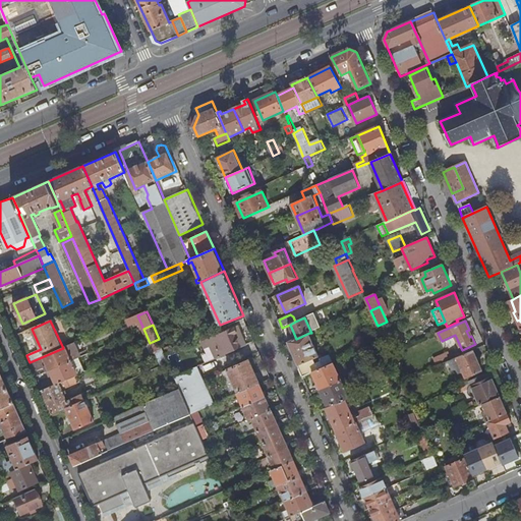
[(210,339),(212,343),(215,342),(221,357),(247,346),(240,332),(237,333),(234,328),(210,339)]
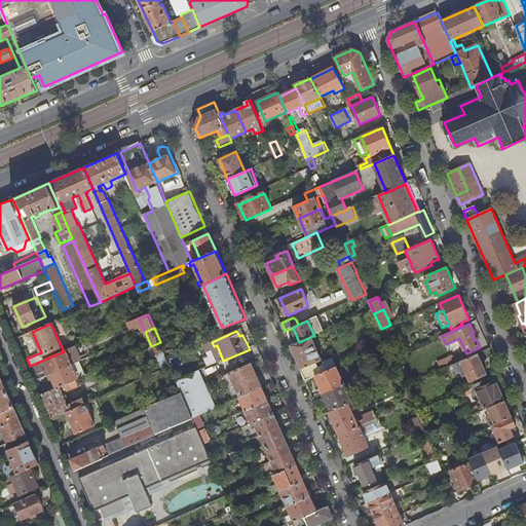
[(292,345),(307,380),(316,376),(337,367),(333,358),(324,362),(325,365),(320,367),(316,362),(323,360),(312,336),(299,342),(292,345)]
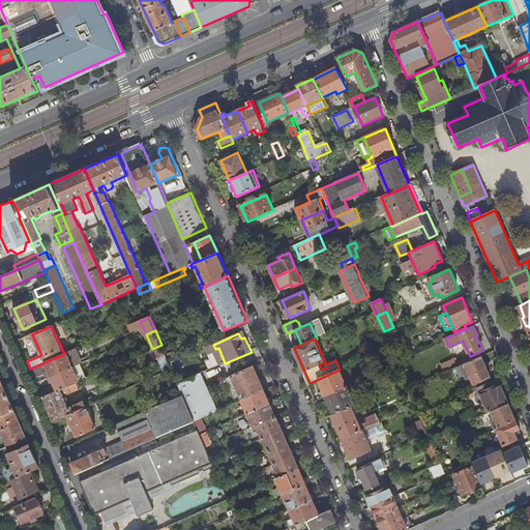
[(154,348),(159,358),(167,355),(162,345),(154,348)]
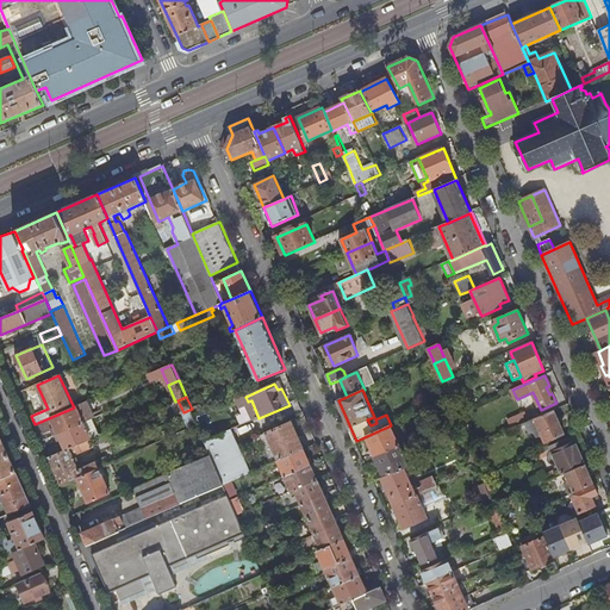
[(74,408),(35,424),(41,437),(42,436),(42,435),(56,429),(58,434),(83,423),(95,417),(88,400),(74,408)]
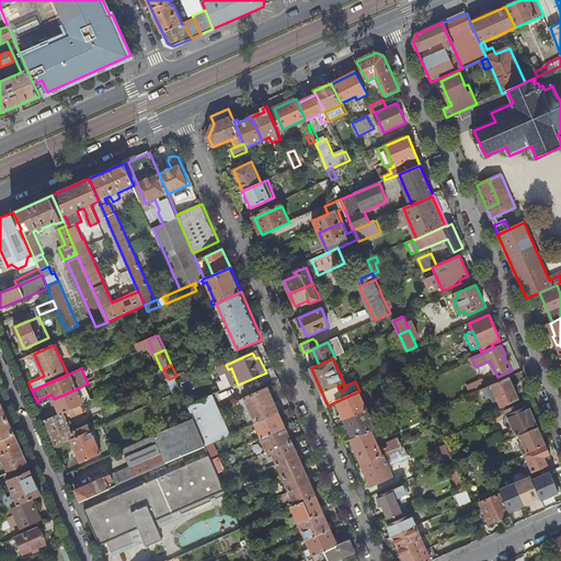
[(169,379),(174,393),(182,390),(179,380),(176,376),(169,379)]
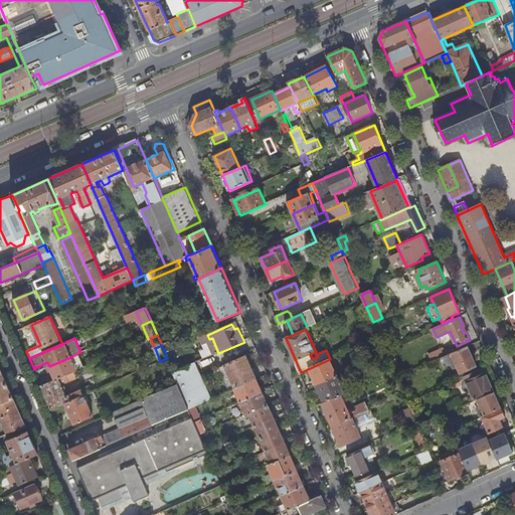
[(440,359),(444,368),(452,365),(455,370),(459,368),(461,374),(477,367),(468,346),(440,359)]
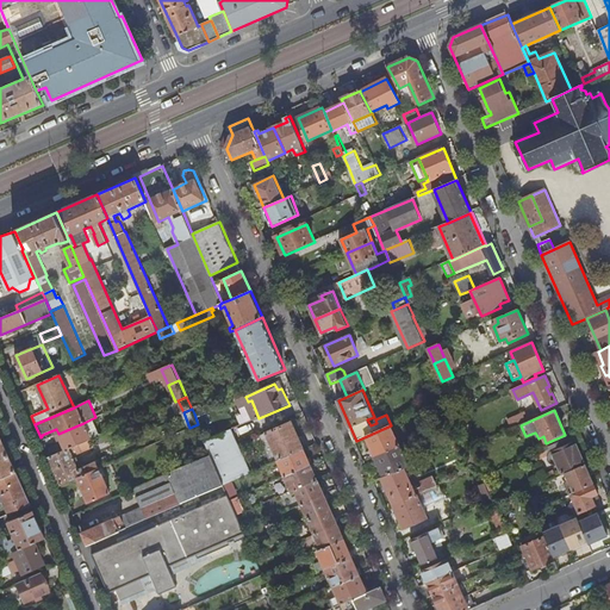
[(523,414),(505,422),(509,429),(521,424),(527,422),(523,414)]
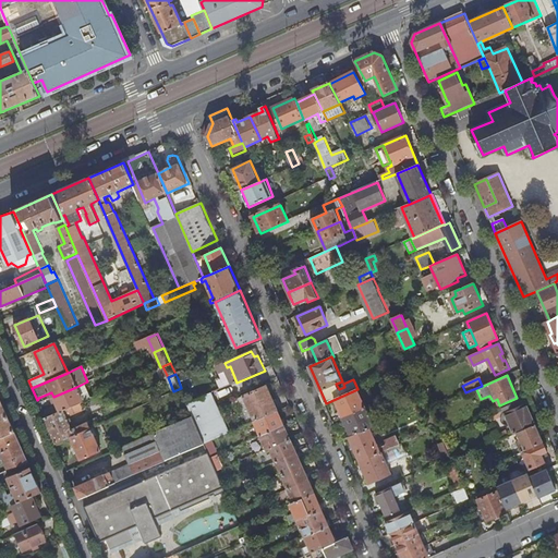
[(421,386),(426,399),(433,396),(427,383),(421,386)]
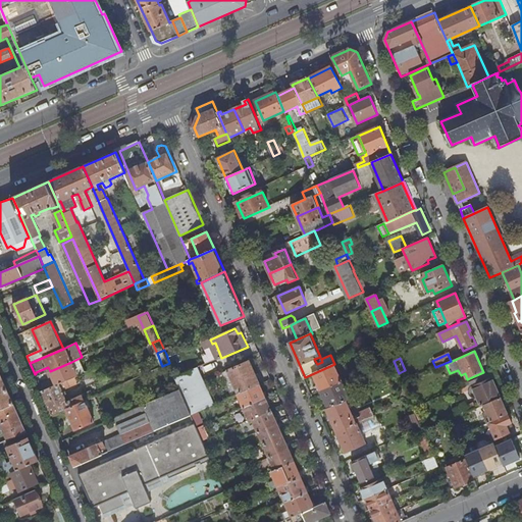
[(77,376),(71,362),(50,371),(53,377),(39,384),(43,392),(77,376)]
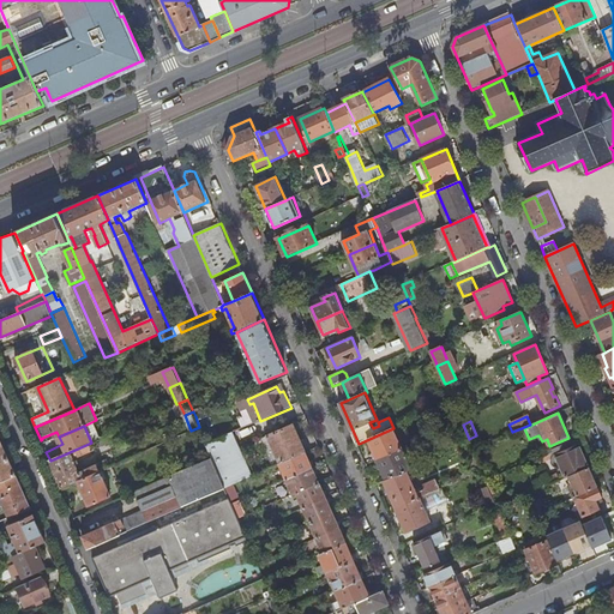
[(268,437),(281,464),(306,453),(293,426),(268,437)]
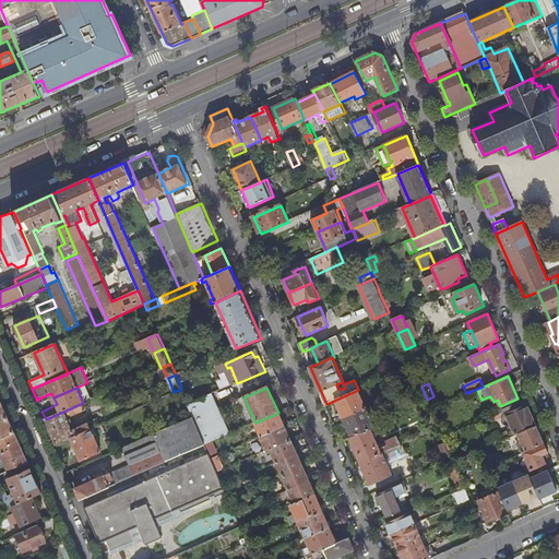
[(336,400),(344,418),(367,407),(358,390),(336,400)]
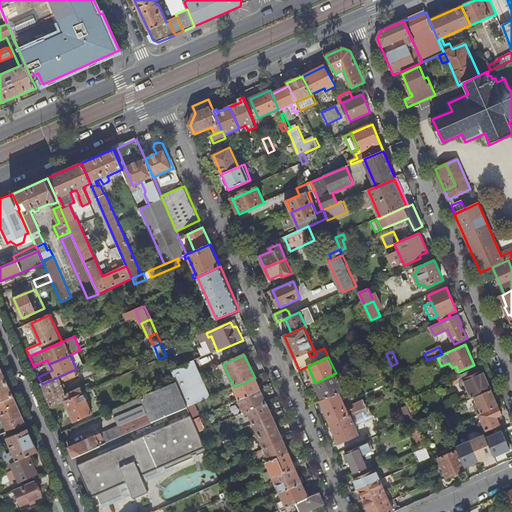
[(194,360),(172,370),(177,382),(189,407),(195,404),(211,397),(194,360)]
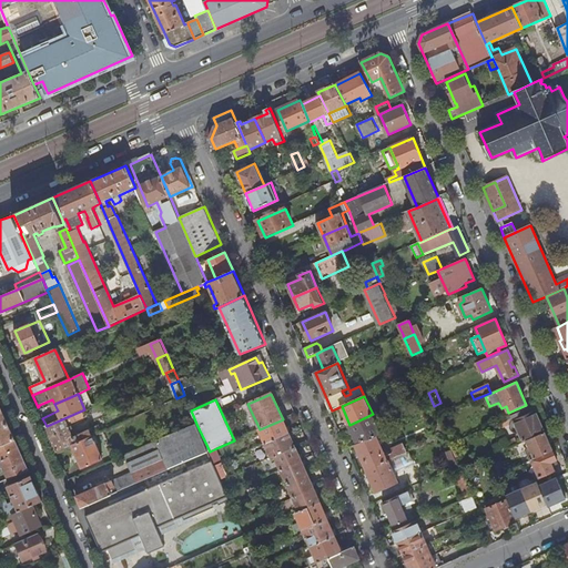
[(84,409),(88,416),(102,409),(99,403),(84,409)]
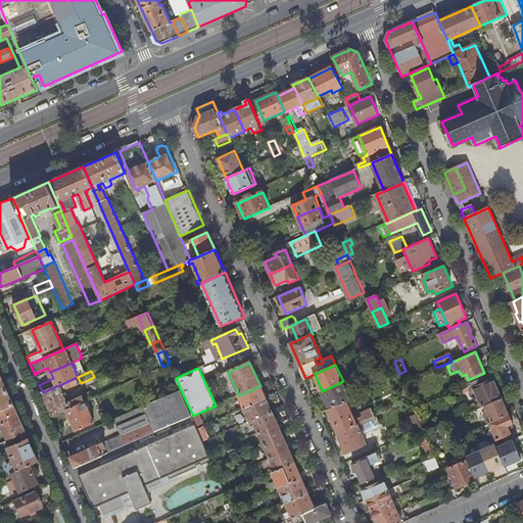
[(475,390),(483,408),(485,407),(502,399),(494,381),(502,378),(498,371),(471,384),(468,386),(459,390),(462,396),(475,390)]
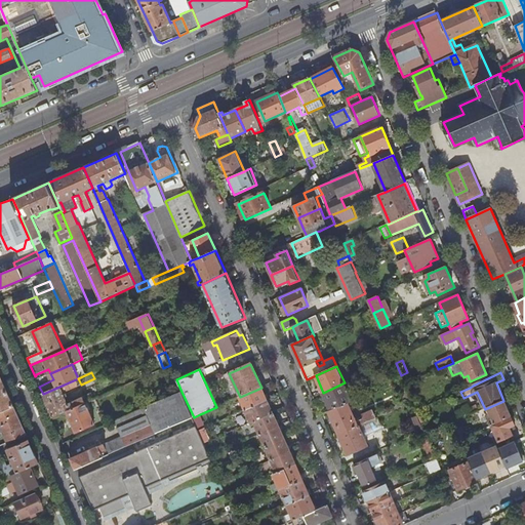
[(0,378),(0,412),(14,406),(2,378),(0,378)]
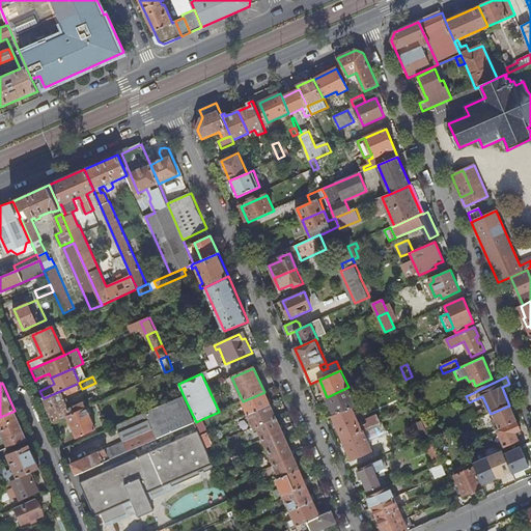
[(44,398),(54,422),(68,416),(87,408),(84,401),(68,409),(65,402),(68,401),(66,396),(82,389),(79,383),(44,398)]
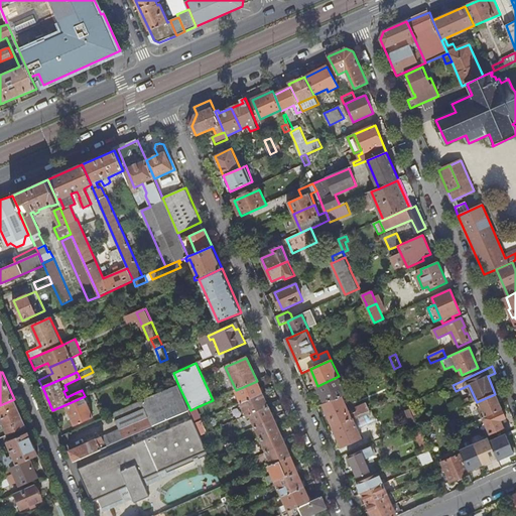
[(317,386),(326,404),(343,396),(347,394),(339,376),(317,386)]
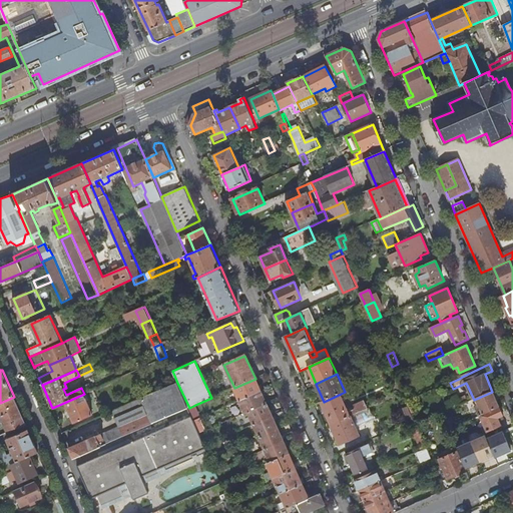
[(233,388),(239,401),(261,392),(255,379),(234,388),(233,388)]
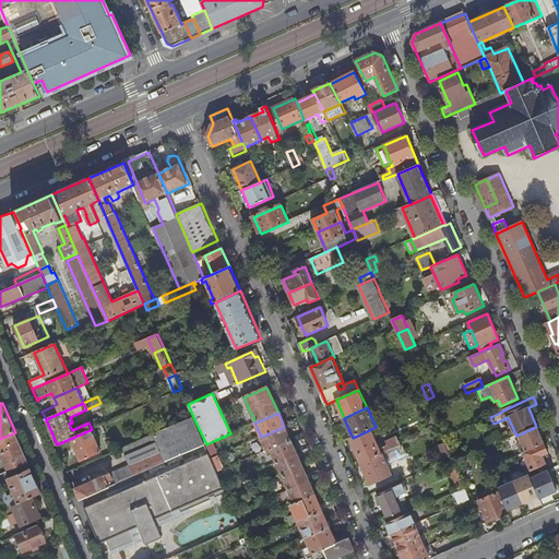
[(154,435),(158,442),(163,453),(131,467),(130,465),(109,474),(107,475),(106,472),(102,474),(103,476),(76,488),(81,500),(206,444),(193,417),(154,435)]
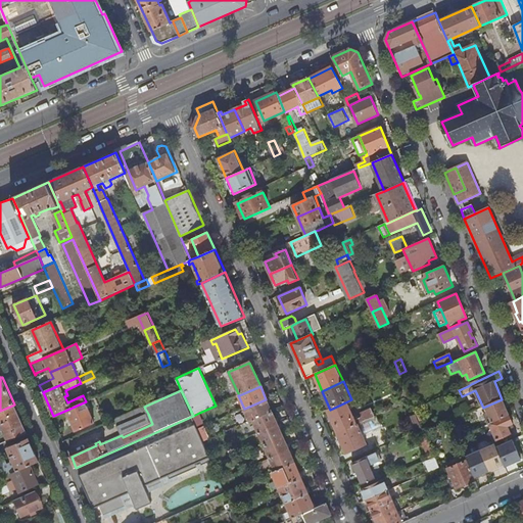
[(83,395),(86,401),(94,397),(92,391),(83,395)]
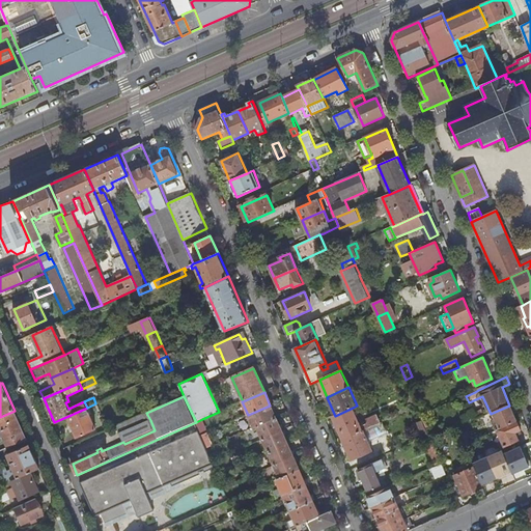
[(270,406),(248,415),(253,428),(256,426),(276,418),(270,406)]
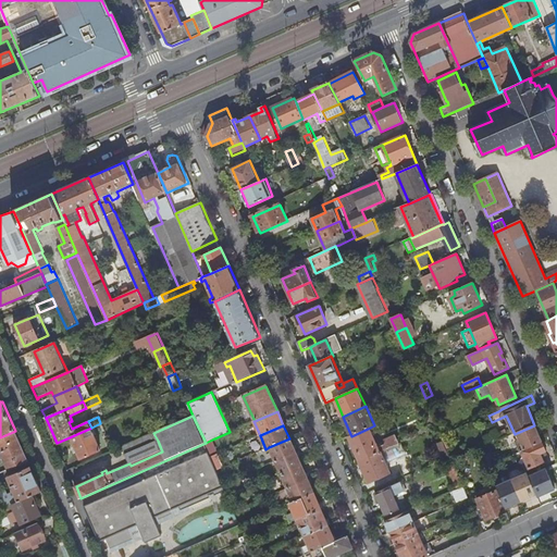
[(517,441),(521,452),(522,452),(542,443),(534,425),(517,433),(520,440),(517,441)]
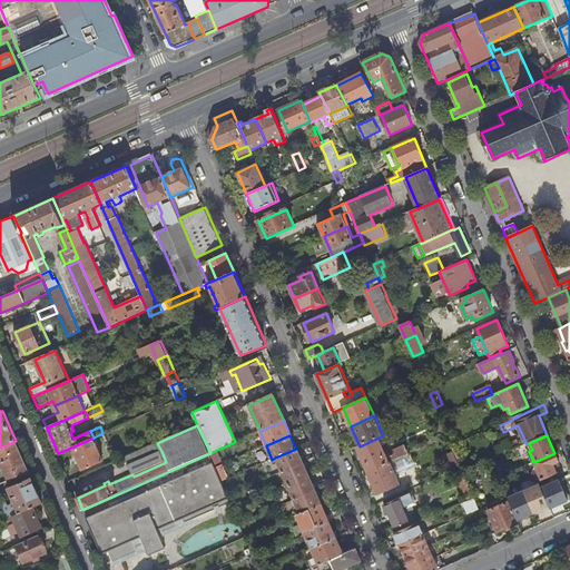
[(74,446),(84,470),(104,462),(94,438),(74,446)]
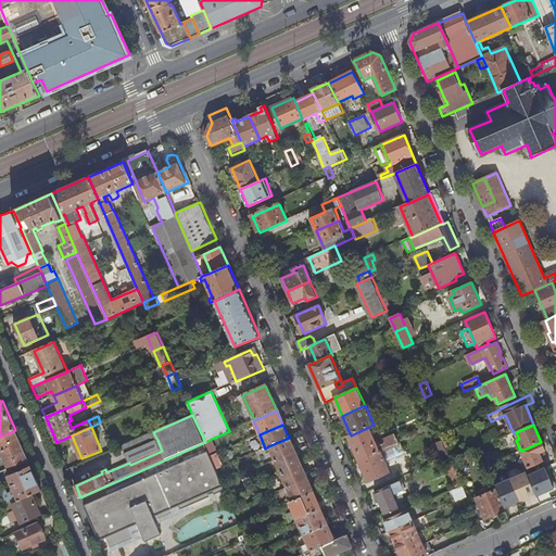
[(349,437),(359,462),(381,452),(384,450),(399,443),(395,436),(386,440),(388,445),(379,449),(369,427),(351,436),(349,437)]
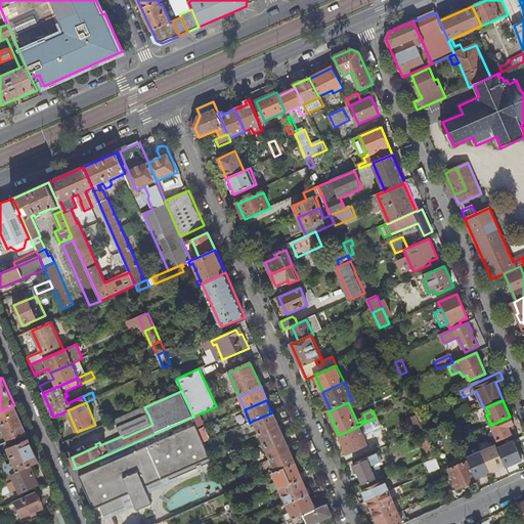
[(0,411),(0,422),(9,442),(27,434),(14,405),(0,411)]
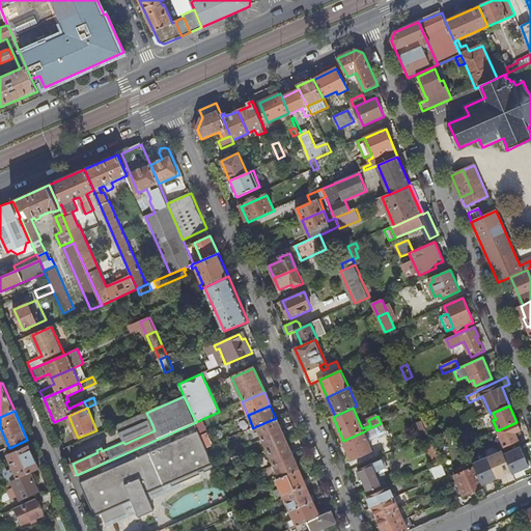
[(474,414),(476,420),(484,416),(482,411),(474,414)]
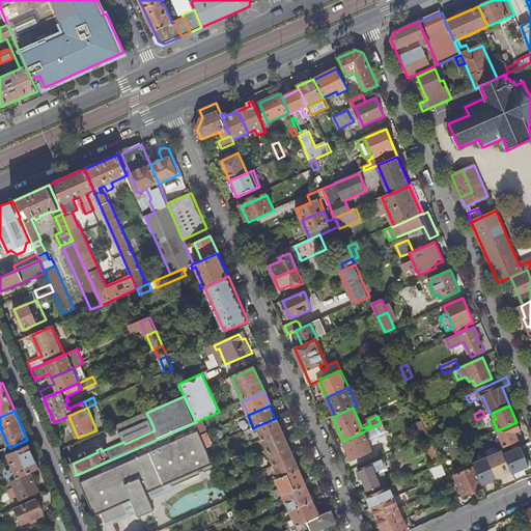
[(422,415),(428,428),(432,427),(426,413),(422,415)]
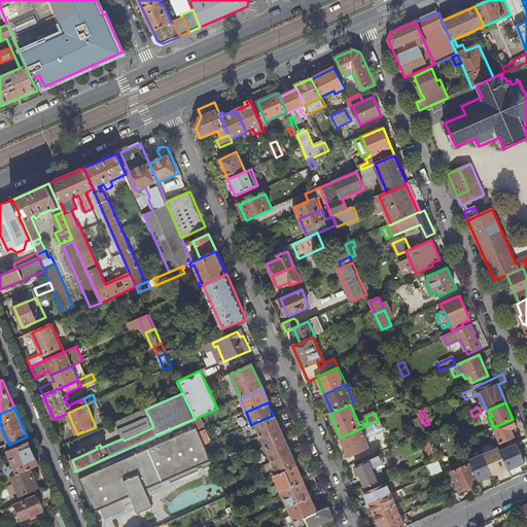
[(144,411),(116,423),(118,430),(147,417),(144,411)]
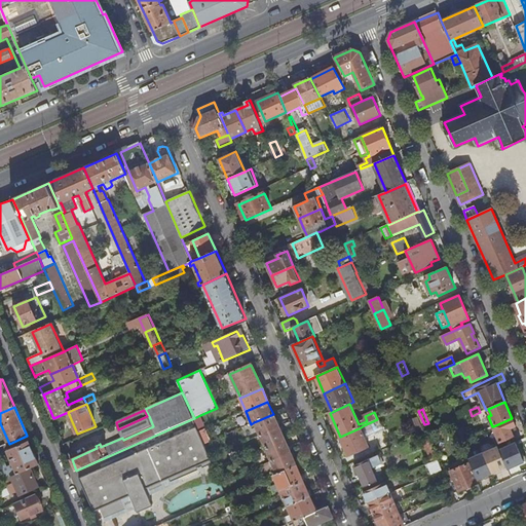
[(254,422),(259,436),(279,427),(273,414),(254,422)]
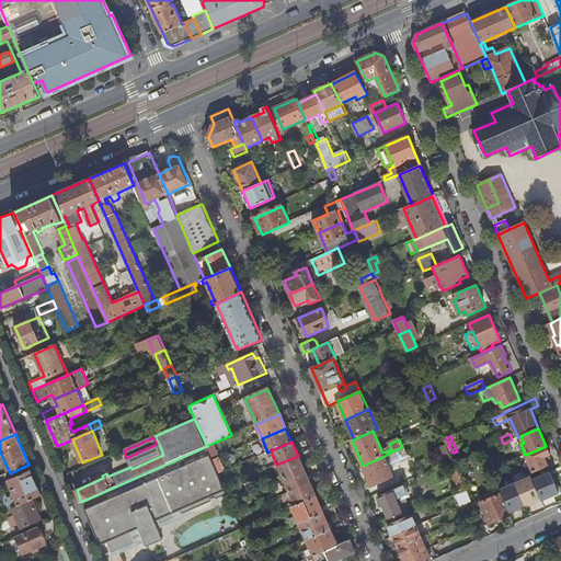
[(207,446),(212,457),(218,455),(214,443),(207,446)]
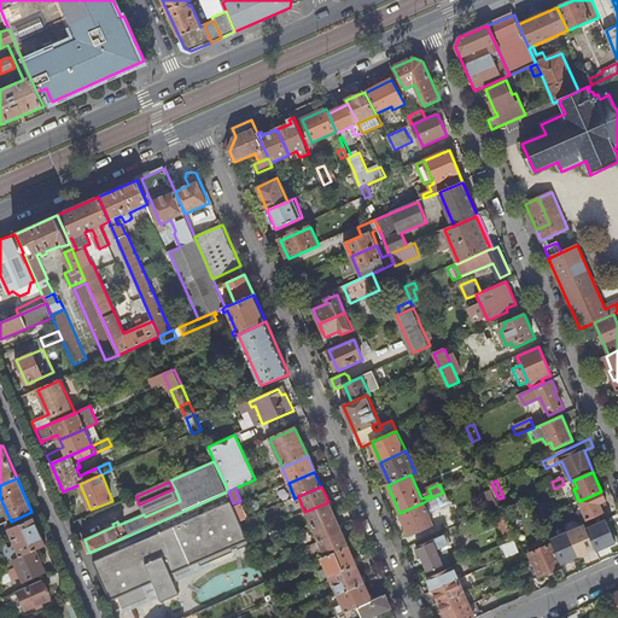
[(173,489),(139,505),(144,514),(145,517),(180,501),(175,489),(173,489)]
